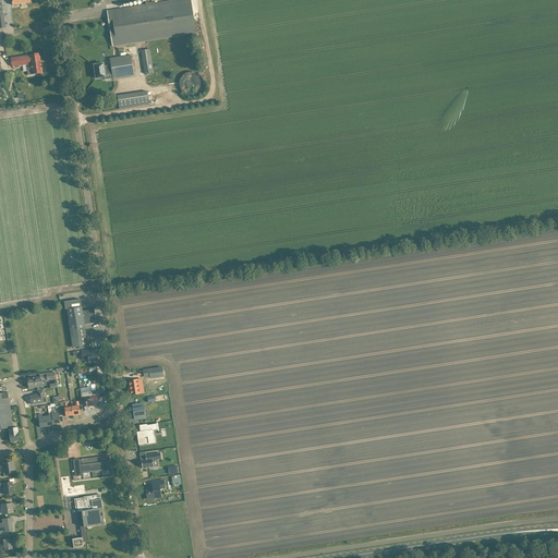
[(145,0),(146,4),(107,11),(112,47),(196,34),(191,0),(174,0),(153,3),(152,0),(145,0)]
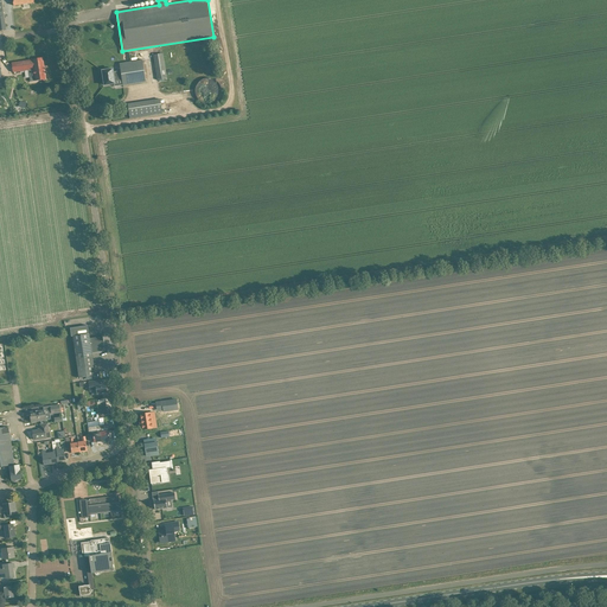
[(164,58),(164,53),(153,55),(157,80),(167,78),(164,58)]
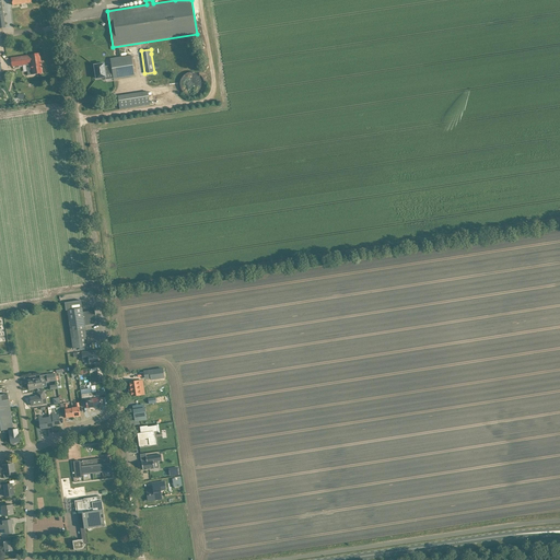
[(33,74),(42,73),(39,54),(30,55),(11,58),(12,67),(31,63),(32,71),(33,71),(33,74)]
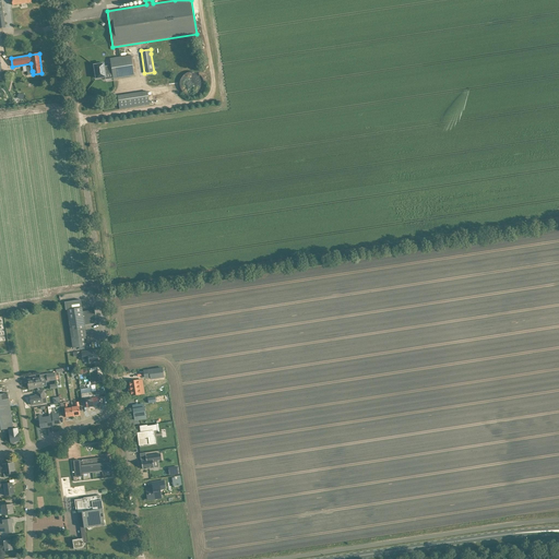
[(131,56),(120,57),(110,59),(111,66),(105,67),(105,64),(97,66),(98,75),(106,74),(106,71),(111,71),(113,79),(134,75),(131,56)]
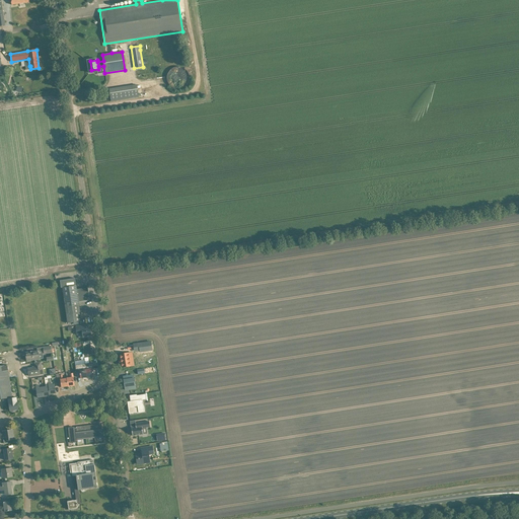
[(168,77),(168,81),(170,84),(172,86),(175,87),(179,88),(182,87),(184,85),(187,82),(188,79),(188,75),(186,72),(183,70),(181,69),(178,68),(175,69),(173,70),(170,72),(169,74),(168,77)]
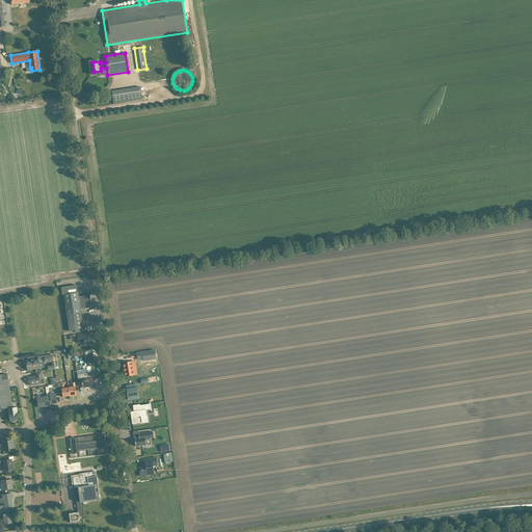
[(5,77),(8,85),(14,83),(10,75),(5,77)]
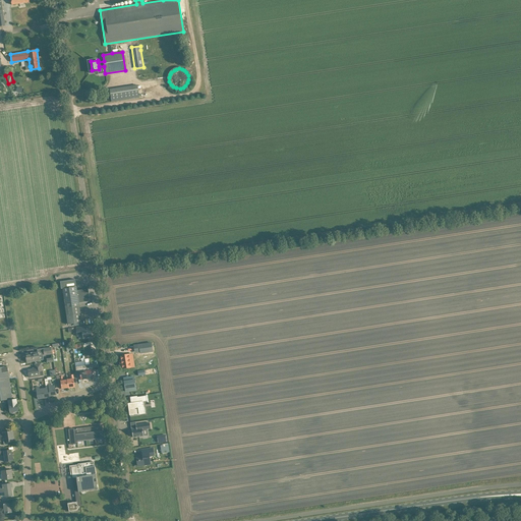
[(110,89),(111,102),(139,97),(137,84),(110,89)]
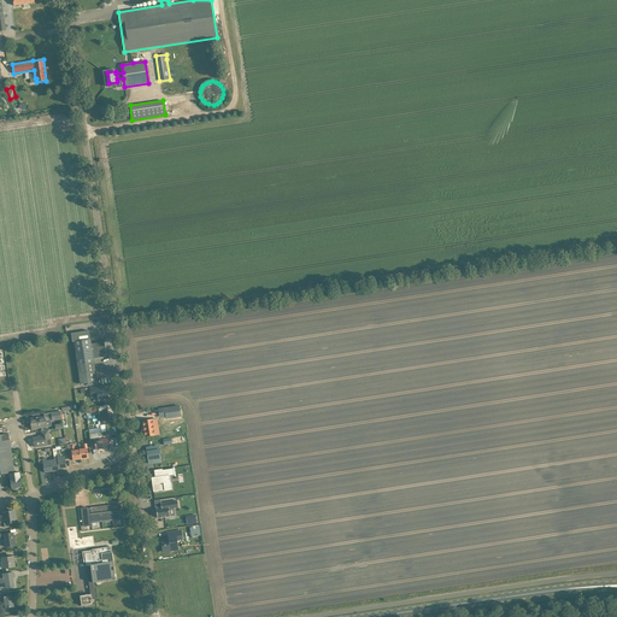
[(97,382),(94,359),(106,357),(105,342),(92,345),(90,340),(75,341),(80,385),(90,382),(97,382)]
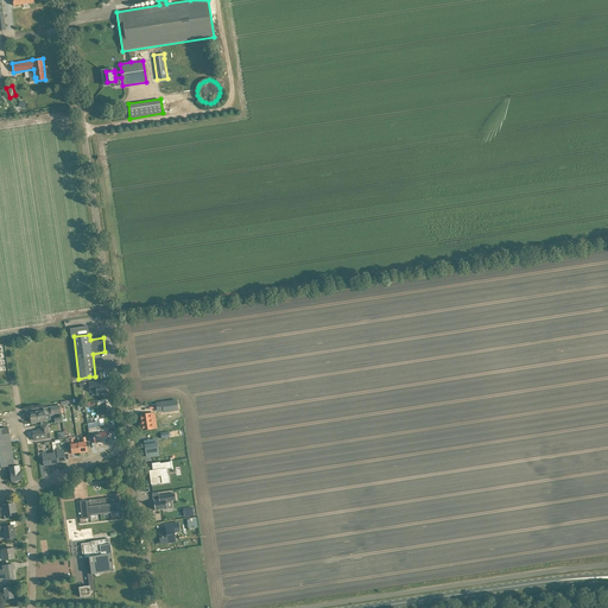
[(99,381),(88,384),(90,391),(92,391),(93,392),(96,391),(97,396),(107,393),(106,385),(100,386),(99,381)]
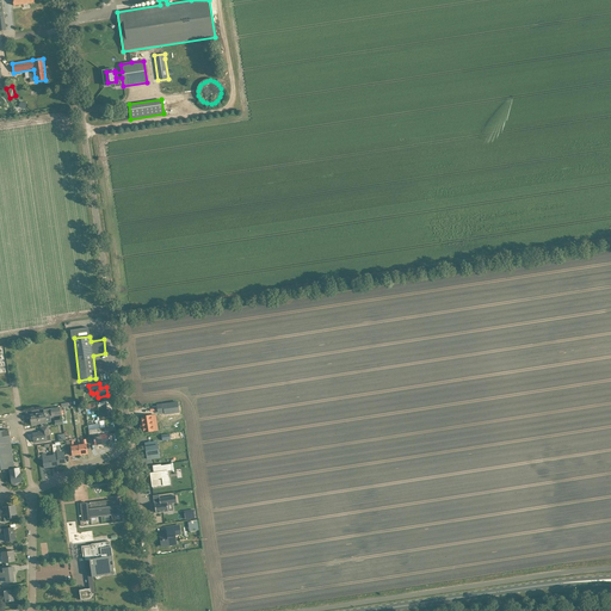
[(164,405),(165,413),(165,414),(179,412),(178,402),(164,405)]
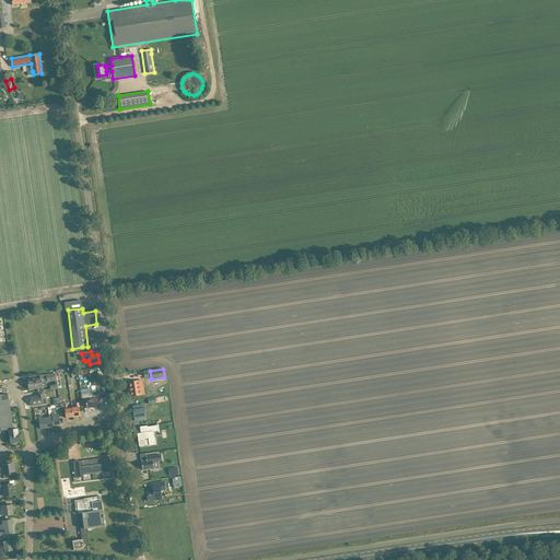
[(101,373),(93,374),(91,375),(91,378),(95,377),(96,383),(102,382),(101,373)]
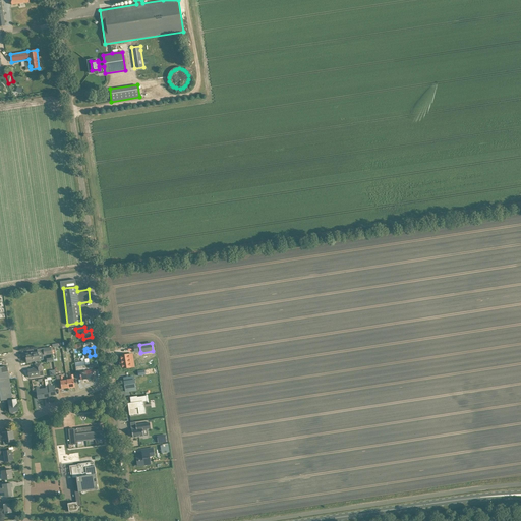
[(30,353),(25,354),(26,362),(35,361),(36,364),(40,364),(39,360),(44,359),(43,355),(44,355),(44,349),(43,348),(38,349),(38,352),(33,353),(33,352),(30,353)]
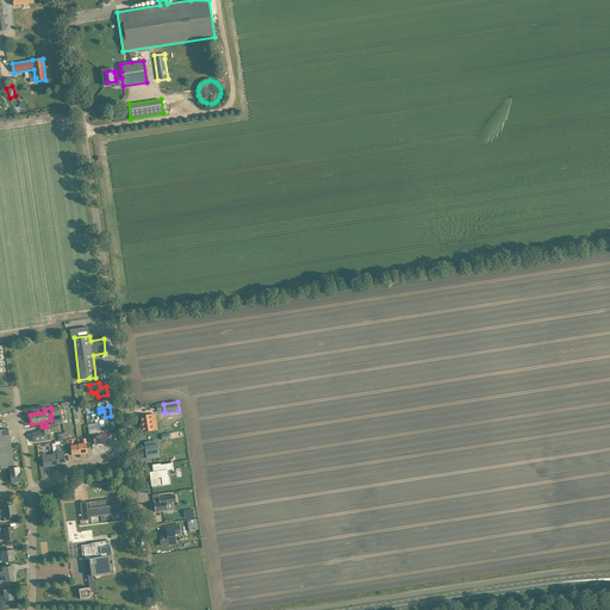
[(151,416),(142,417),(142,422),(143,427),(144,431),(154,429),(151,416)]
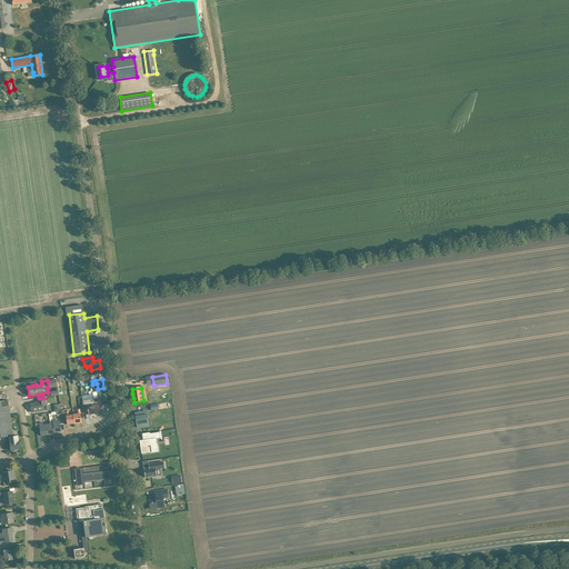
[(97,391),(91,391),(91,393),(81,396),(82,400),(98,398),(97,391)]
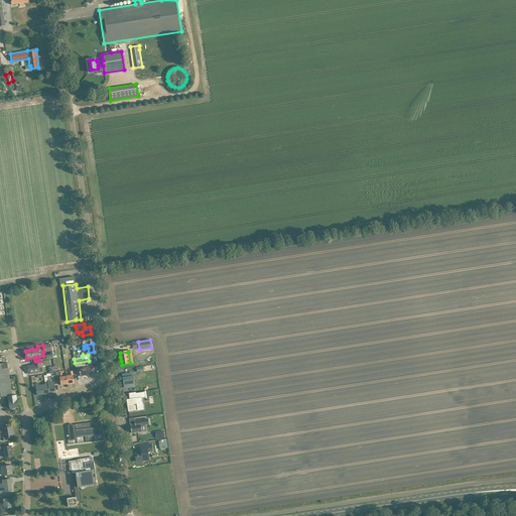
[(32,366),(28,366),(29,374),(34,373),(39,372),(43,372),(42,367),(41,367),(41,365),(40,360),(39,361),(35,361),(34,361),(34,364),(34,365),(32,366)]
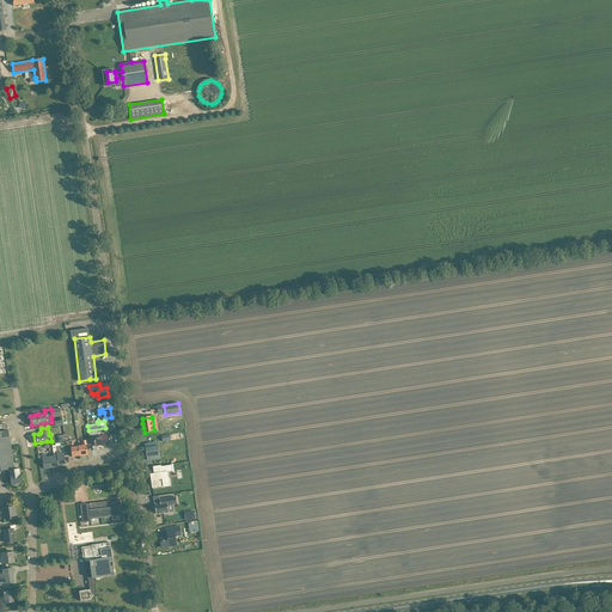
[(101,429),(102,435),(103,445),(110,444),(109,434),(109,433),(108,428),(105,428),(101,429)]
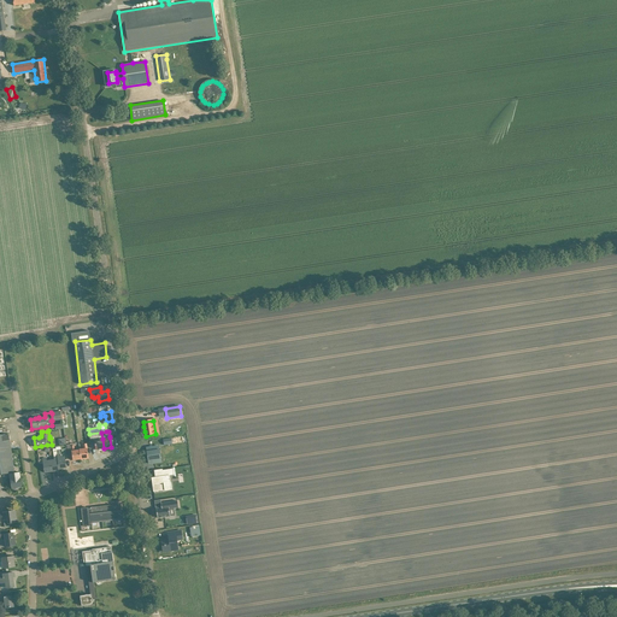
[(101,433),(89,434),(90,441),(94,440),(95,444),(95,450),(104,448),(103,439),(101,433)]
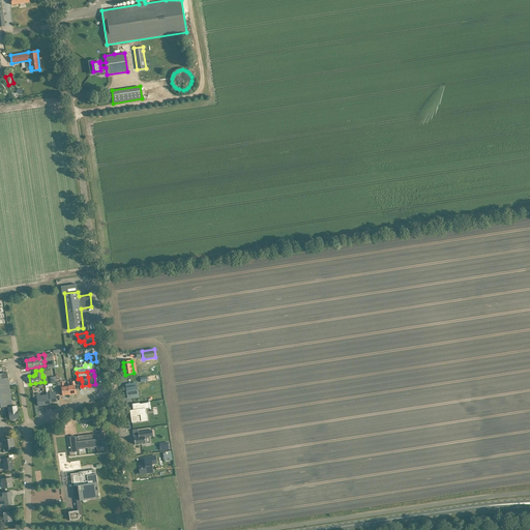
[(7,373),(0,374),(0,407),(8,407),(10,419),(19,418),(17,406),(12,406),(7,373)]
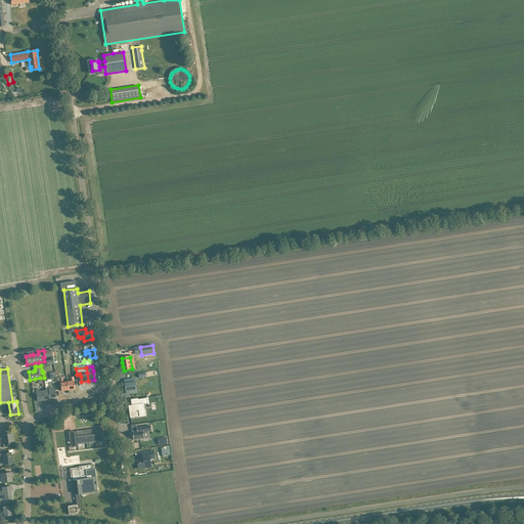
[(69,390),(68,382),(63,382),(63,378),(60,378),(61,386),(62,391),(69,390)]
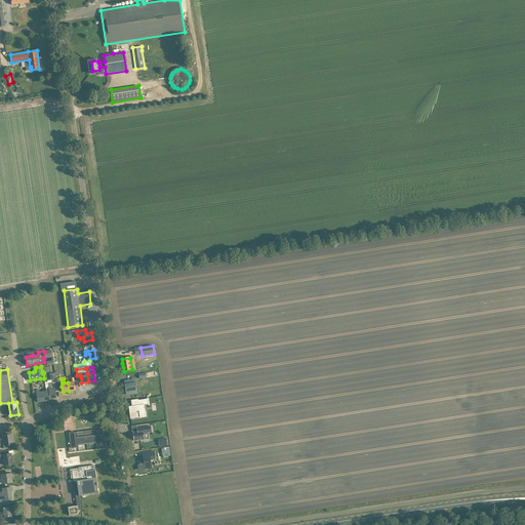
[(134,379),(125,381),(127,394),(136,393),(134,379)]
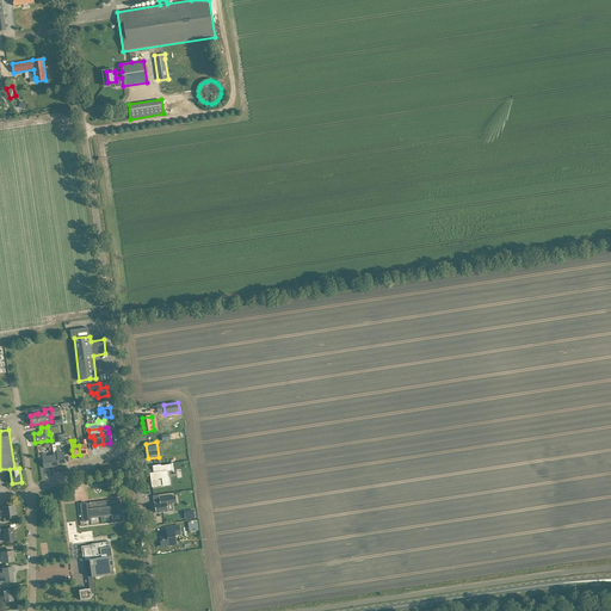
[(61,454),(61,450),(60,444),(59,445),(59,443),(56,443),(56,444),(57,452),(59,464),(66,463),(65,452),(61,454)]
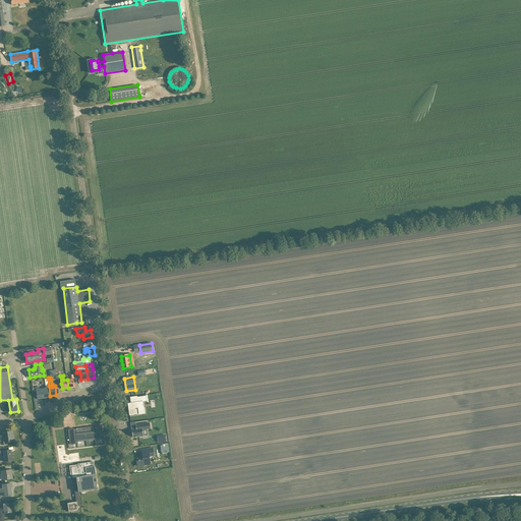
[(131,403),(128,403),(129,415),(145,413),(143,401),(147,401),(147,396),(137,397),(137,396),(130,397),(131,403)]
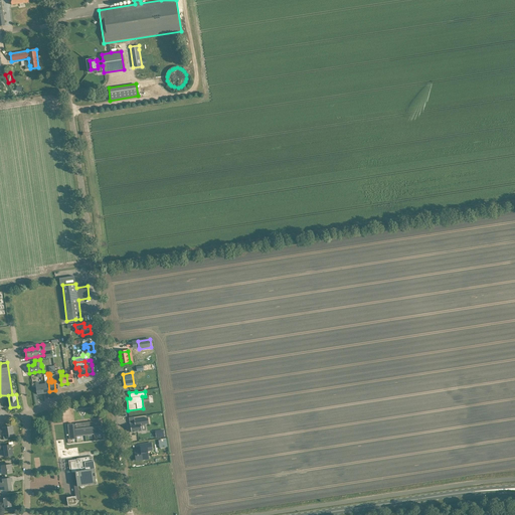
[(149,423),(148,417),(135,419),(135,423),(131,424),(132,433),(142,431),(141,424),(149,423)]
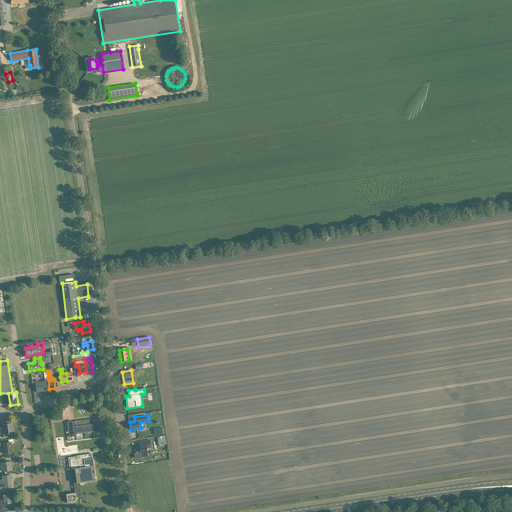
[(75,421),(76,426),(74,426),(73,421),(67,422),(69,437),(75,436),(75,435),(76,435),(76,434),(103,431),(102,423),(101,423),(101,422),(100,418),(75,421)]
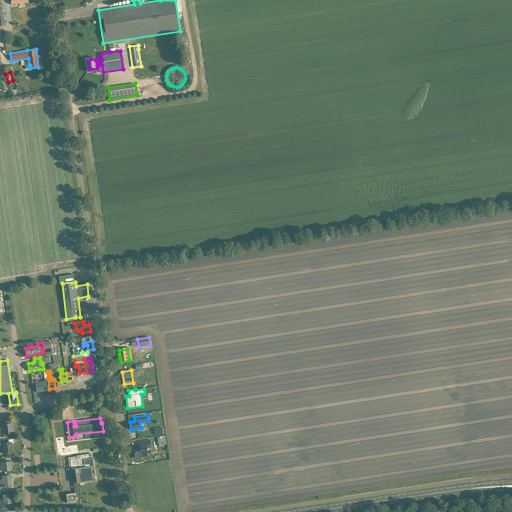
[(4,437),(8,437),(7,434),(13,433),(12,424),(6,425),(0,426),(0,432),(3,432),(4,437)]
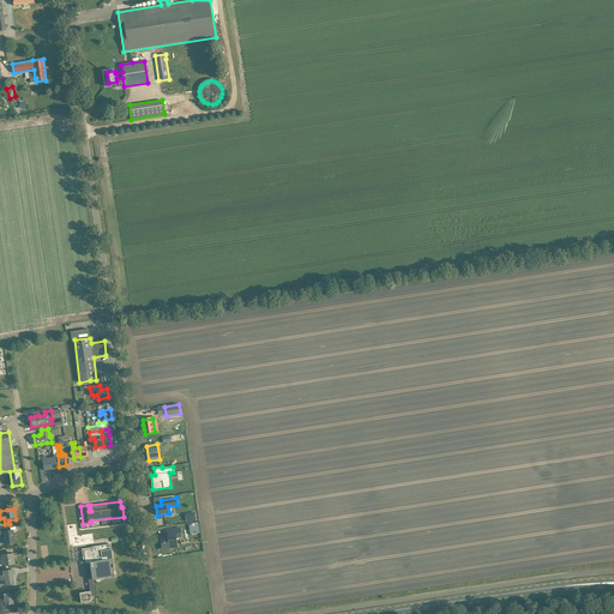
[(7,528),(4,528),(0,528),(0,536),(5,536),(6,545),(16,543),(13,530),(7,531),(7,528)]
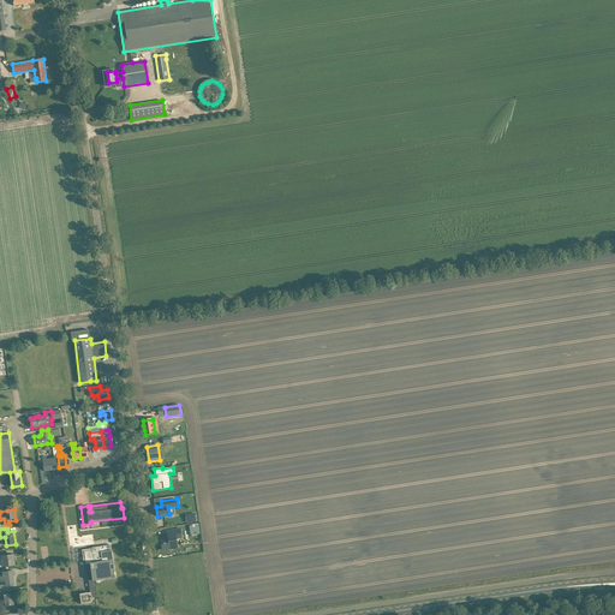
[(165,538),(163,539),(160,541),(161,550),(169,549),(168,547),(169,545),(175,544),(175,538),(180,538),(179,530),(171,531),(172,535),(167,536),(167,537),(165,538)]
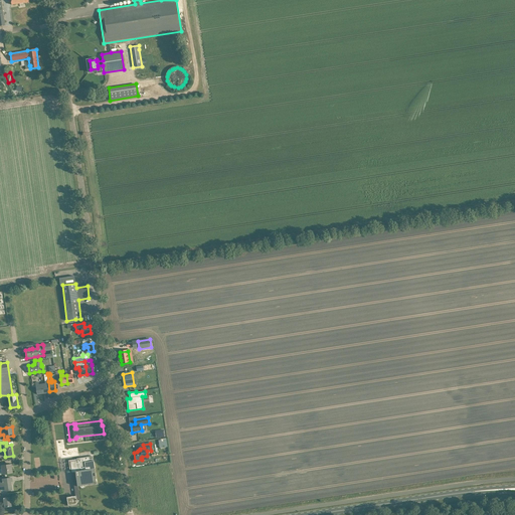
[(71,469),(72,474),(74,489),(78,488),(78,486),(80,486),(80,487),(86,486),(86,485),(97,484),(95,469),(93,457),(77,459),(77,461),(70,462),(72,469),(71,469)]
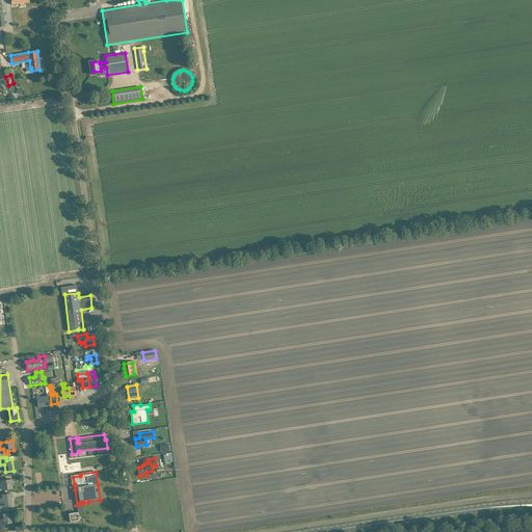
[(1,484),(2,490),(8,489),(14,488),(11,479),(6,480),(0,481),(1,484)]
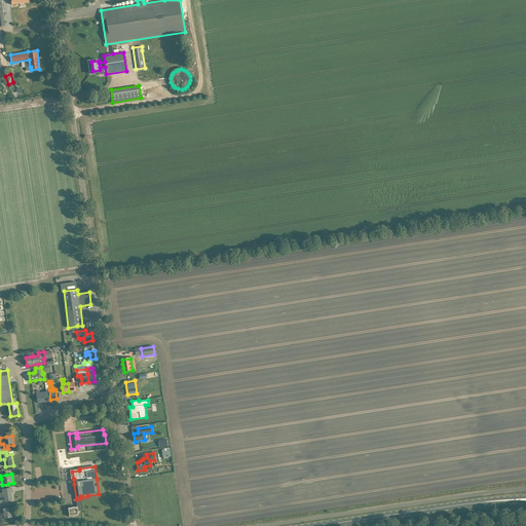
[(0,487),(0,496),(1,496),(1,498),(1,501),(5,501),(7,501),(12,500),(11,492),(12,492),(12,488),(5,489),(4,487),(0,487)]
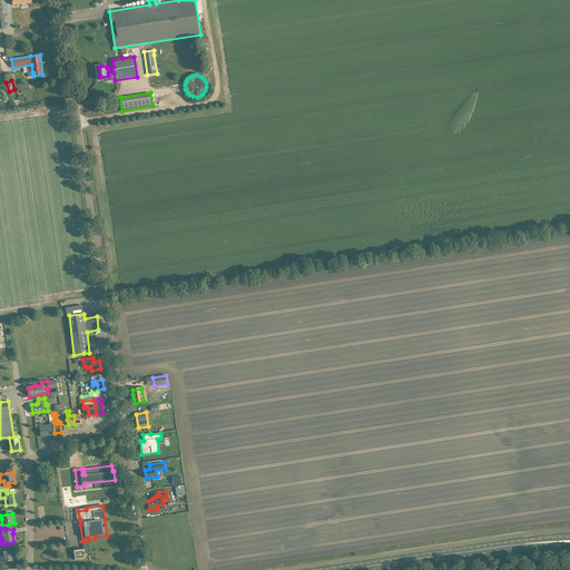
[(87,540),(82,541),(84,544),(85,544),(85,549),(74,550),(76,560),(86,558),(85,553),(89,553),(87,540)]
